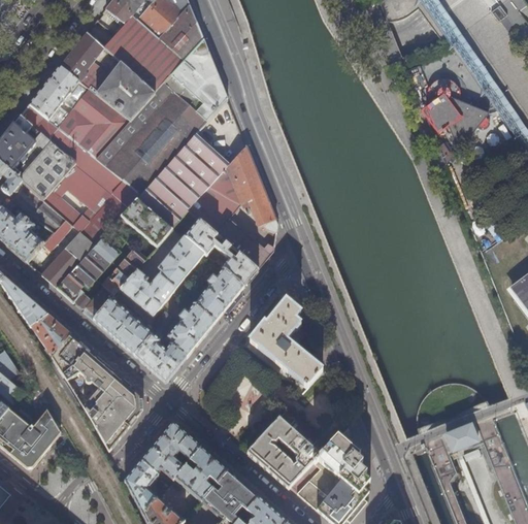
[(111,0),(109,3),(106,6),(125,22),(104,46),(155,92),(203,37),(198,25),(188,0),(111,0)]
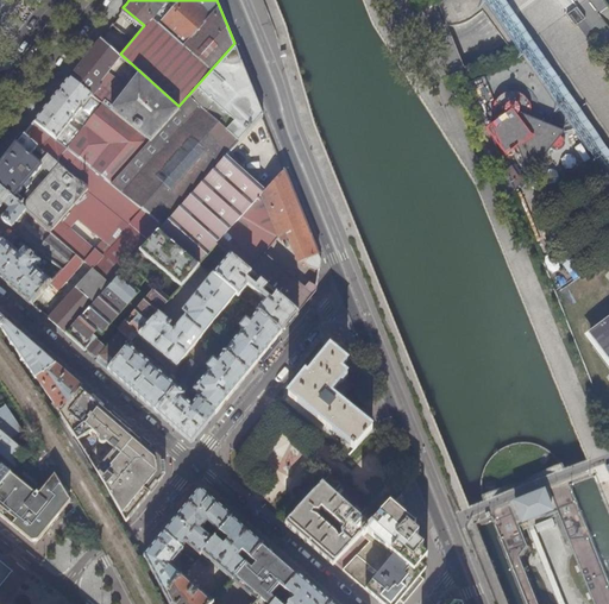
[(608,145),(507,0),(489,0),(608,172),(608,145)]
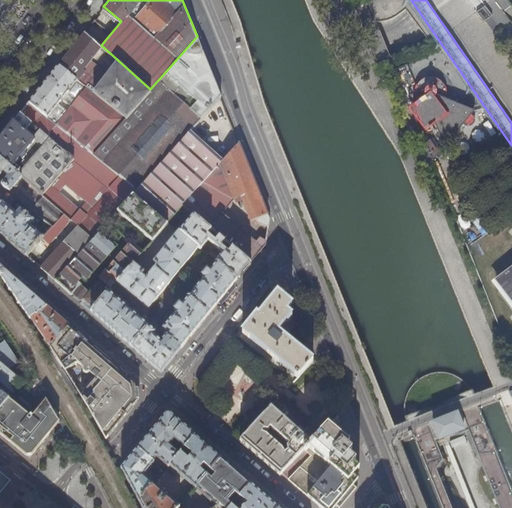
[(485,0),(475,8),(481,16),(491,9),(485,0)]
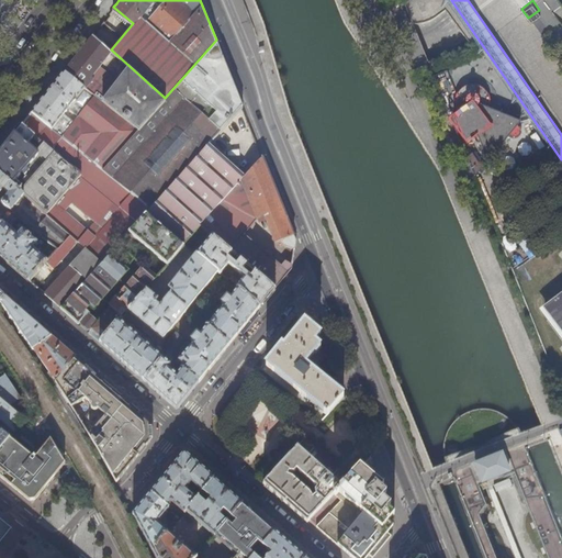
[(165,98),(111,49),(92,33),(79,49),(56,78),(40,99),(32,109),(65,136),(103,167),(165,98)]
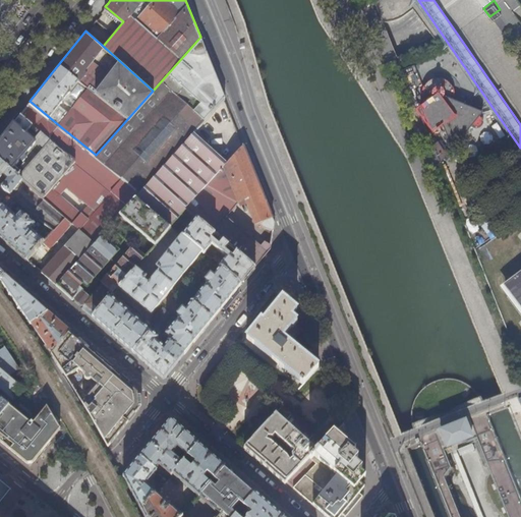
[(192,130),(224,95),(214,69),(205,45),(200,37),(153,91),(96,155),(112,167),(139,189),(192,130)]
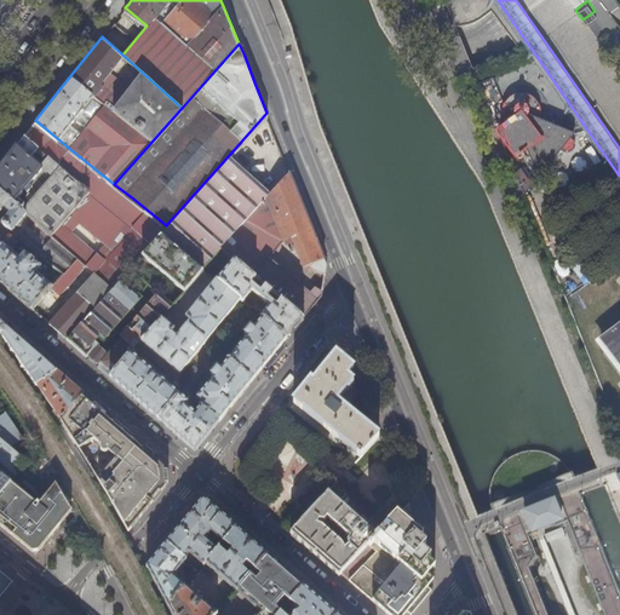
[(505,119),(499,124),(510,150),(515,156),(527,147),(538,174),(563,145),(567,147),(570,145),(573,143),(574,141),(574,138),(572,134),(575,131),(537,114),(538,109),(538,105),(537,101),(534,97),(532,93),(527,91),(523,90),(520,90),(517,90),(512,91),(509,92),(506,96),(504,99),(503,103),(501,107),(501,110),(503,113),(504,116),(505,119)]
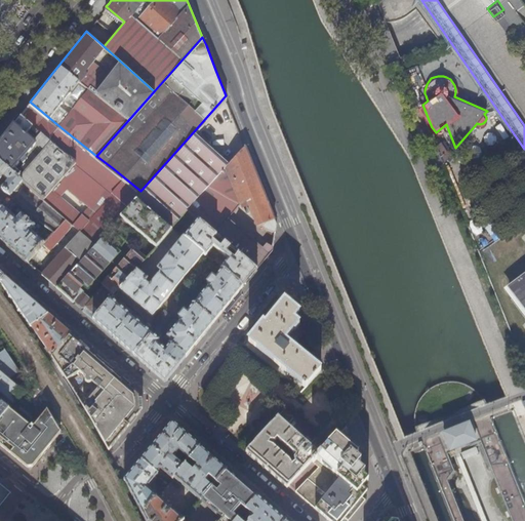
[(61,127),(30,102),(25,108),(13,122),(1,137),(0,138),(0,159),(21,177),(71,222),(80,229),(120,184),(109,174),(113,168),(96,156),(61,127)]
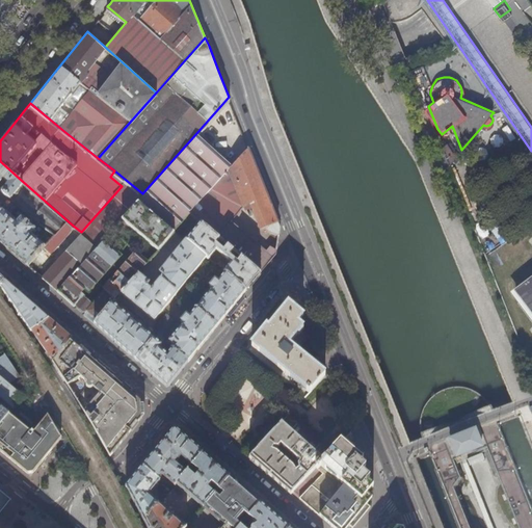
[(189,210),(231,165),(196,133),(142,193),(137,199),(175,229),(176,228),(190,211),(189,210)]
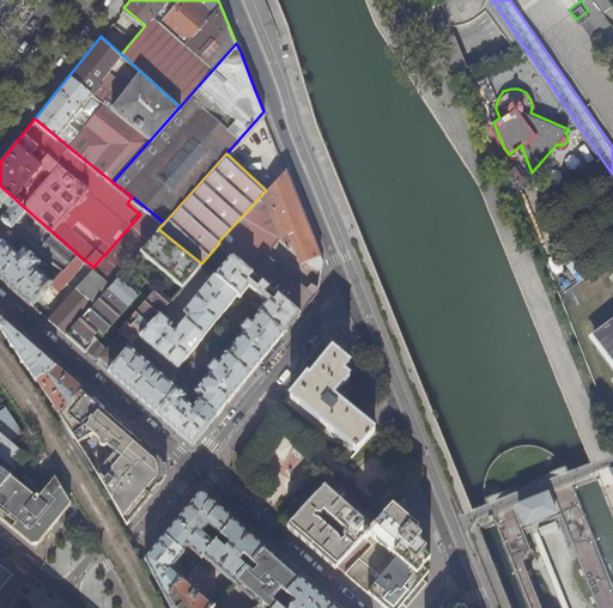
[(514,162),(507,165),(517,181),(525,176),(514,162)]
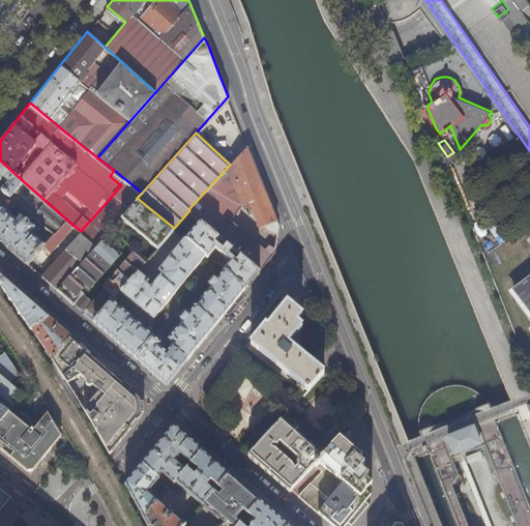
[(273,209),(247,145),(230,165),(188,209),(189,210),(200,218),(218,234),(223,238),(224,238),(260,268),(264,263),(275,250),(275,247),(267,242),(263,246),(230,216),(241,203),(242,204),(249,201),(262,230),(266,229),(277,233),(278,223),(273,209)]
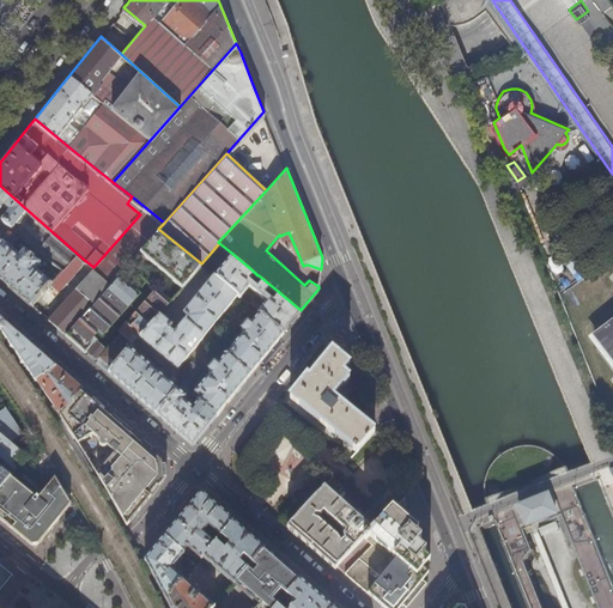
[(24,207),(0,186),(0,205),(4,201),(10,206),(1,216),(11,224),(24,207)]
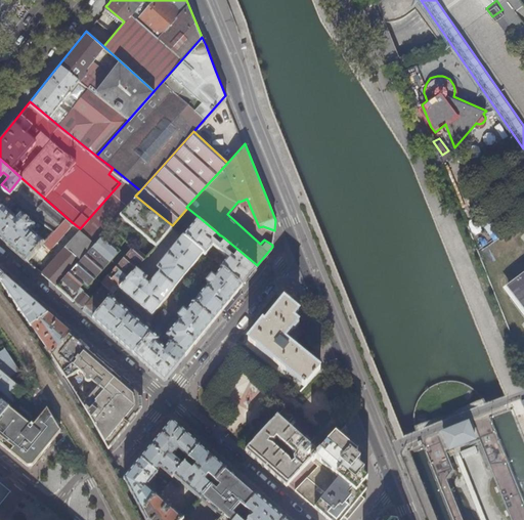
[(120,213),(135,196),(140,190),(113,168),(108,174),(120,183),(80,228),(94,241),(102,232),(120,213)]
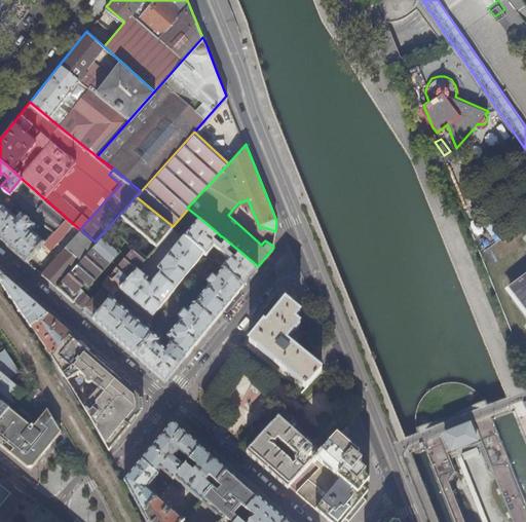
[(71,222),(21,178),(9,192),(11,194),(52,229),(44,239),(27,259),(34,265),(71,222)]
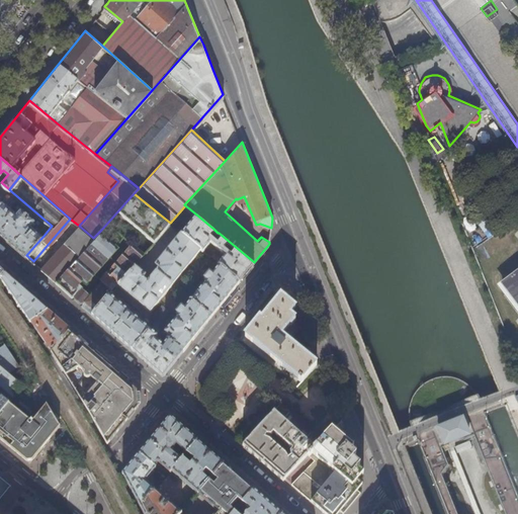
[(1,182),(0,181),(0,203),(2,200),(6,197),(11,191),(9,189),(1,182)]
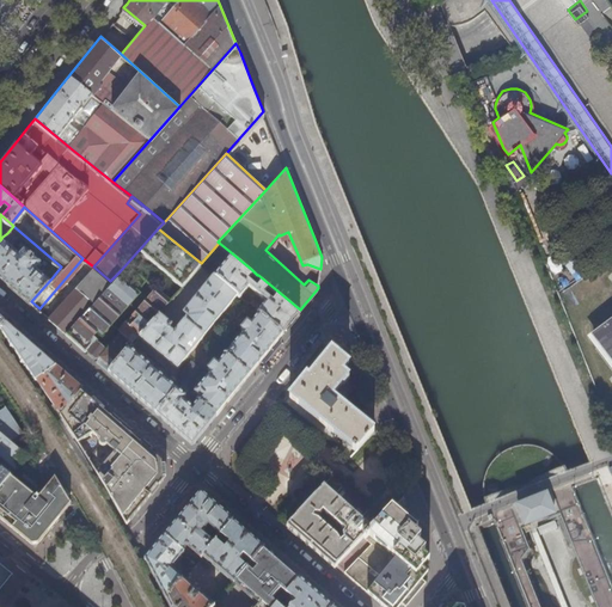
[(201,263),(158,228),(140,249),(183,283),(201,263)]
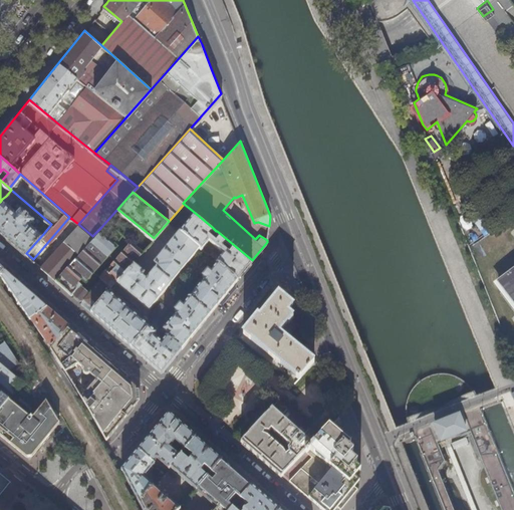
[(30,223),(33,218),(20,206),(16,211),(2,199),(0,202),(0,230),(17,245),(26,253),(43,234),(30,223)]
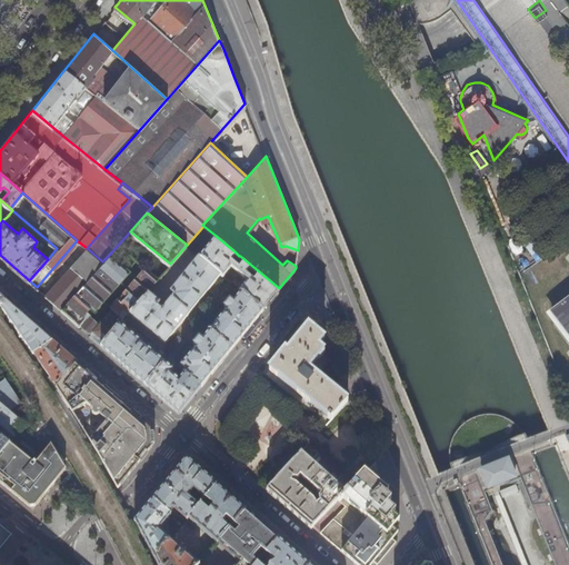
[(230,257),(235,251),(215,235),(199,254),(220,271),(222,274),(231,264),(247,278),(239,288),(263,307),(271,297),(279,288),(240,256),(237,260),(240,263),(238,265),(230,257)]
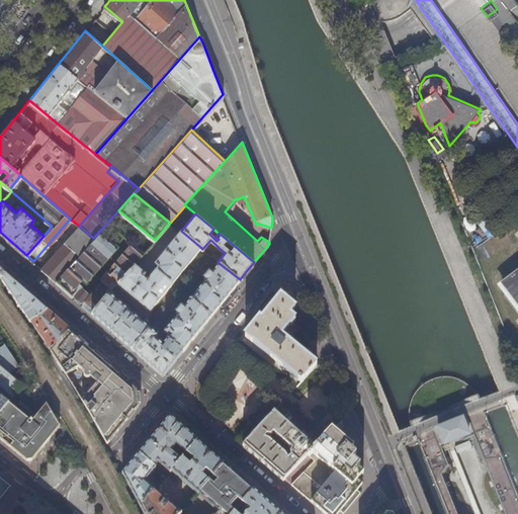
[(56,280),(93,238),(79,226),(40,268),(56,280)]
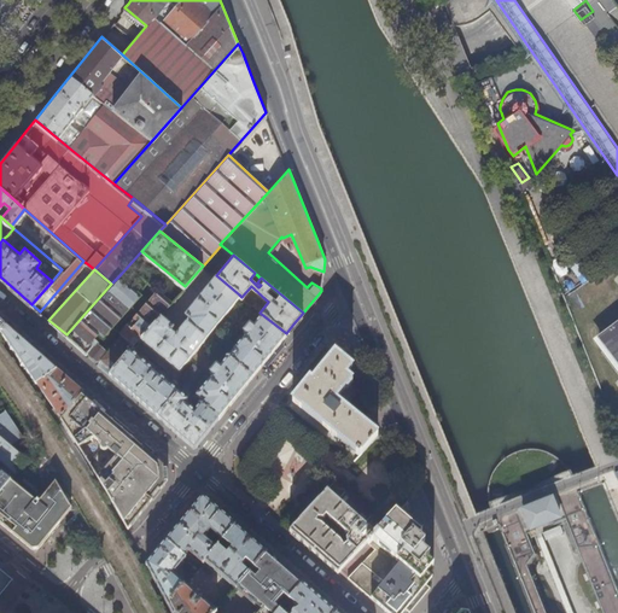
[(101,332),(139,291),(121,274),(111,284),(66,334),(86,351),(93,344),(93,340),(92,339),(100,331),(101,332)]
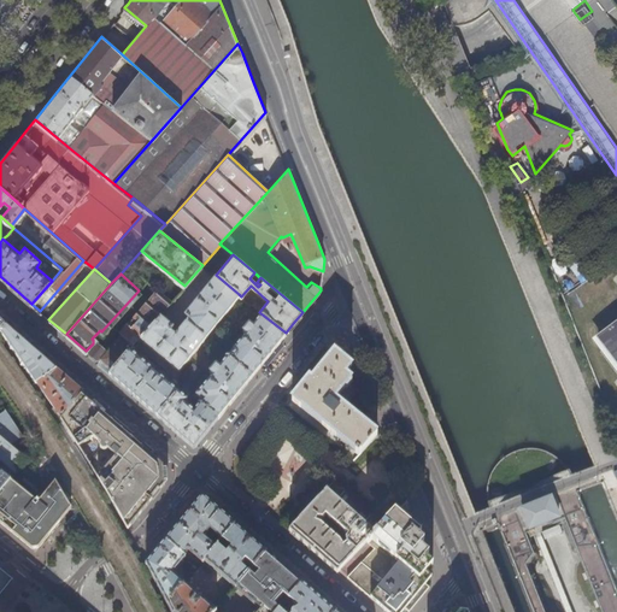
[(206,335),(239,294),(216,275),(215,274),(184,311),(189,315),(187,318),(206,335)]
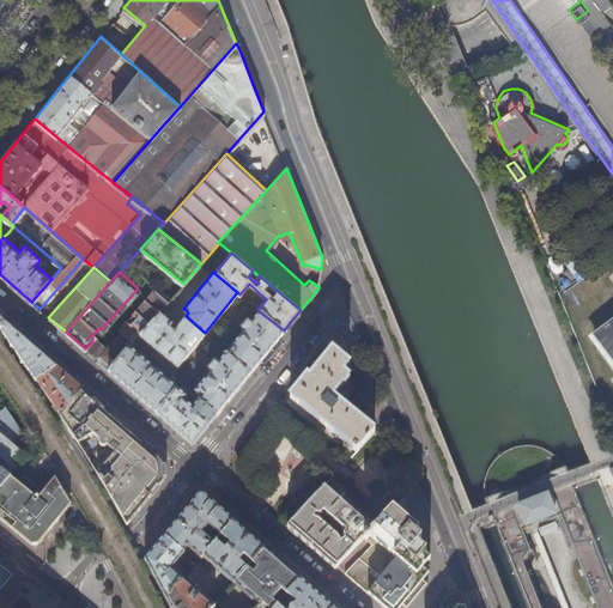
[(139,334),(159,310),(171,297),(157,286),(119,329),(121,332),(101,354),(111,365),(132,342),(134,340),(139,334)]
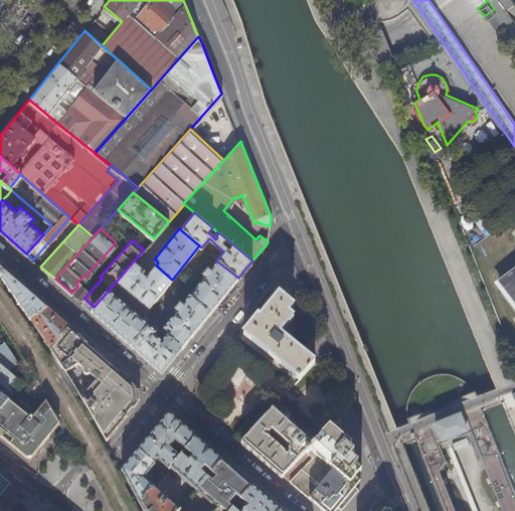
[(224,295),(238,278),(216,261),(215,259),(207,252),(202,259),(210,266),(213,268),(190,296),(210,312),(224,295)]
